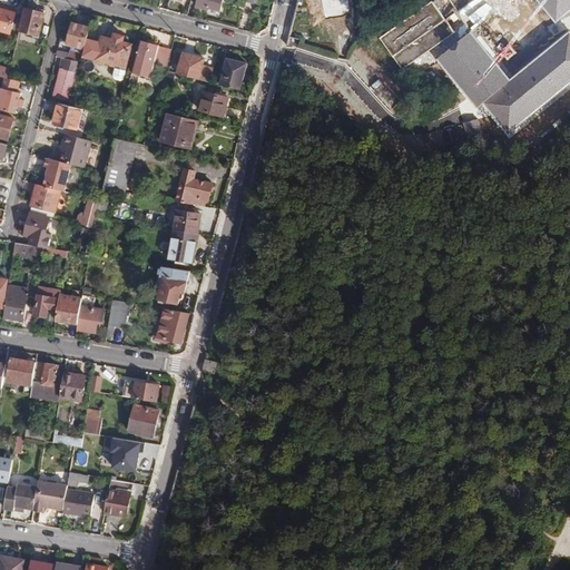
[(198,0),(197,7),(209,10),(210,8),(222,11),(224,0),(198,0)]
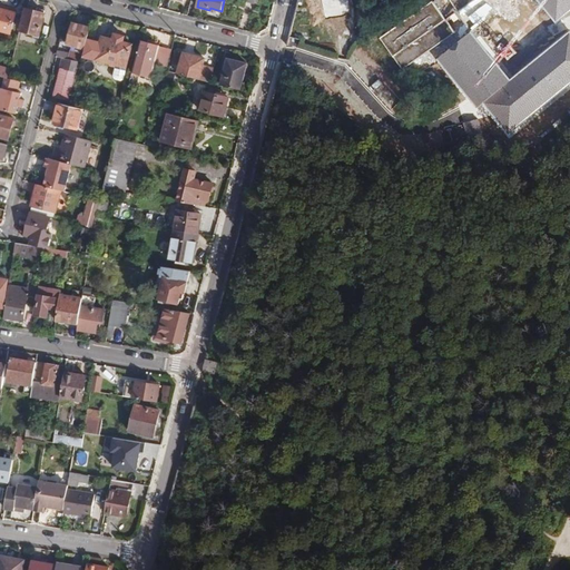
[(347,0),(326,0),(330,13),(350,5),(347,0)]
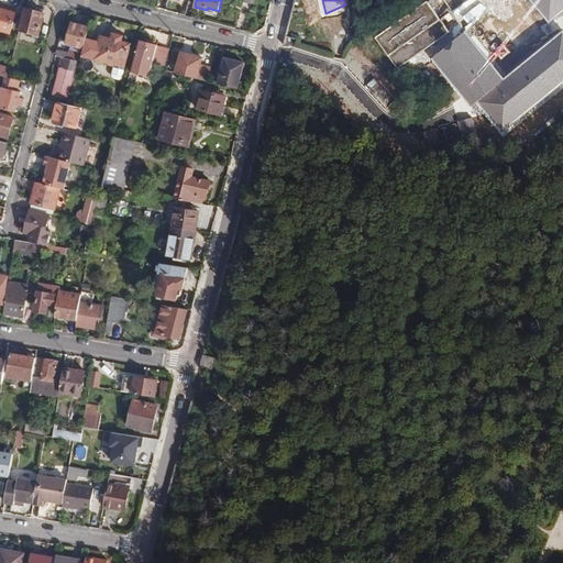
[(445,0),(453,11),(467,0),(445,0)]
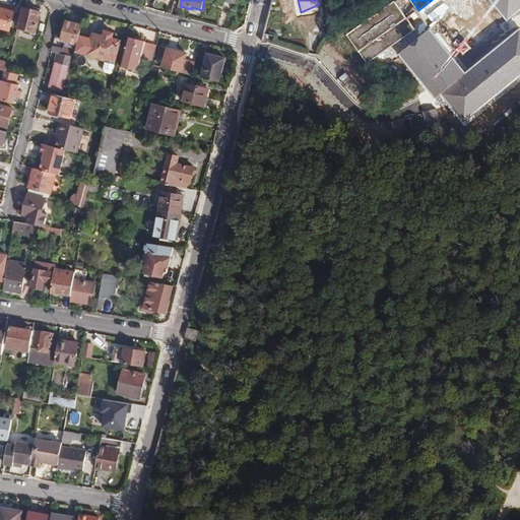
[(519,0),(492,0),(508,20),(519,10),(519,0)]
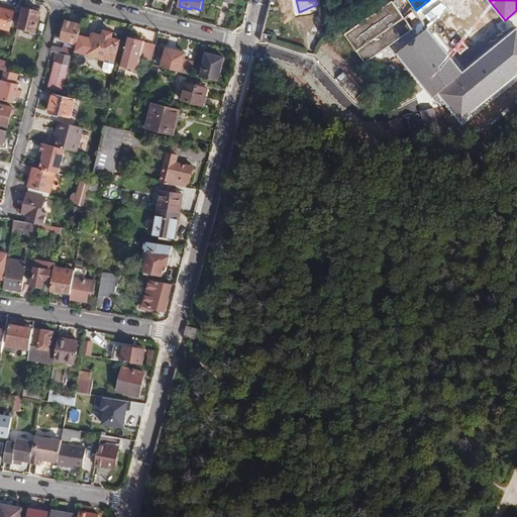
[(413,29),(392,1),(345,34),(366,63),(413,29)]
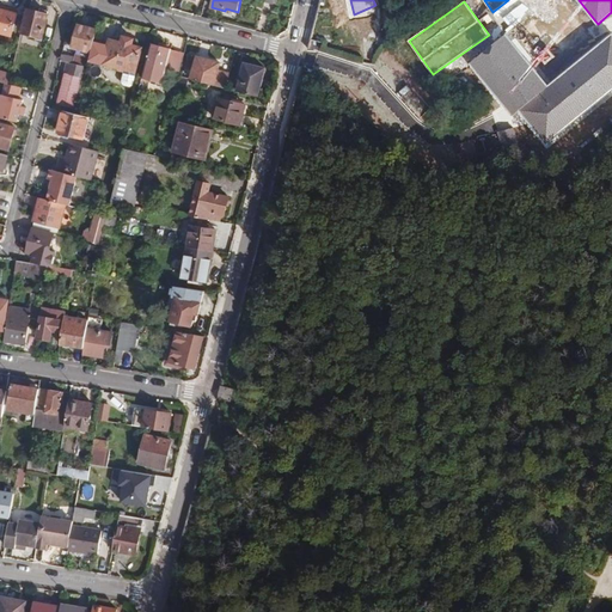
[(18,13),(0,8),(0,32),(12,36),(18,13)]
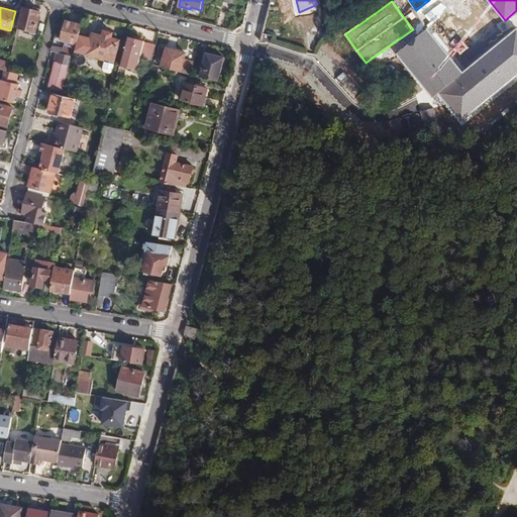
[(36,32),(41,11),(24,8),(19,27),(36,32)]
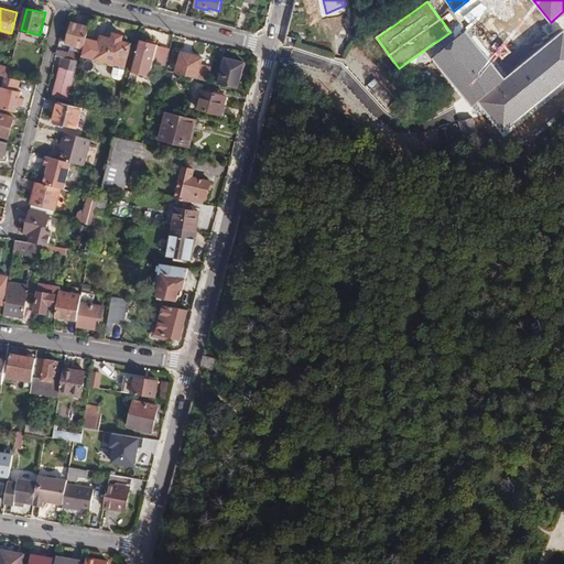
[(69,53),(67,58),(80,62),(89,26),(72,22),(66,44),(71,45),(69,53)]
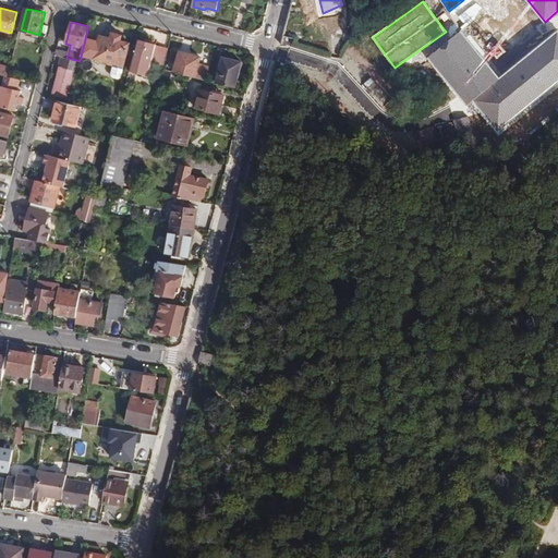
[(557,32),(500,79),(461,31),(428,58),(468,107),(475,101),(498,130),(557,82),(557,32)]
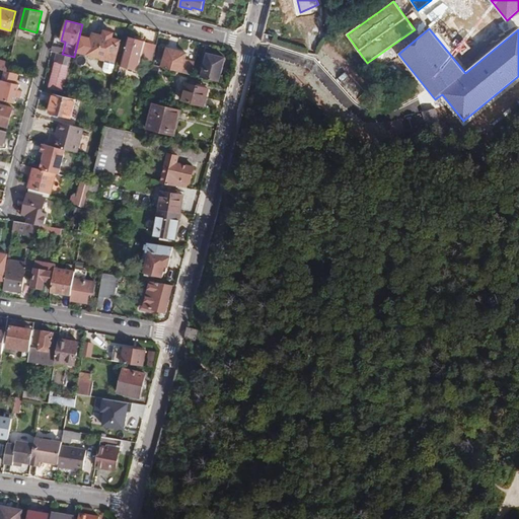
[(113,72),(121,40),(112,38),(113,33),(104,31),(104,35),(93,32),(87,55),(105,59),(102,70),(104,72),(110,74),(113,72)]
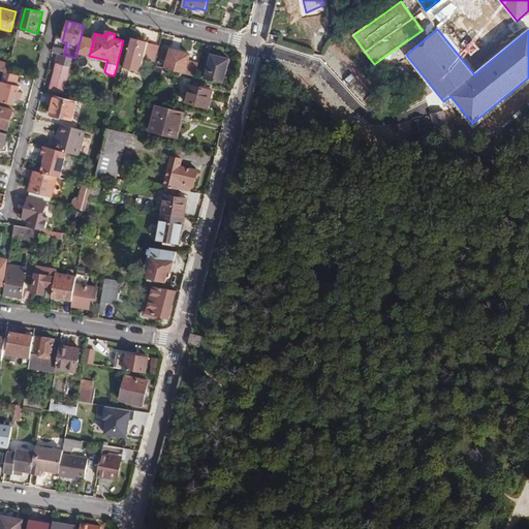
[(147,42),(130,38),(125,59),(142,63),(147,42)]
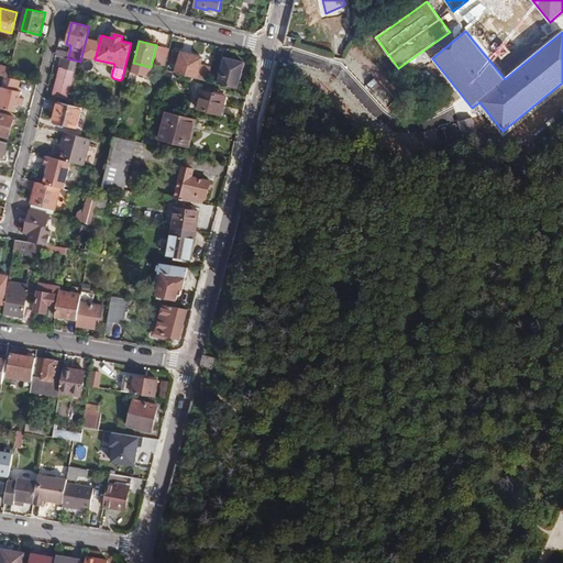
[(178,62),(176,73),(208,80),(211,67),(201,64),(203,56),(181,51),(181,52),(175,51),(173,61),(178,62)]
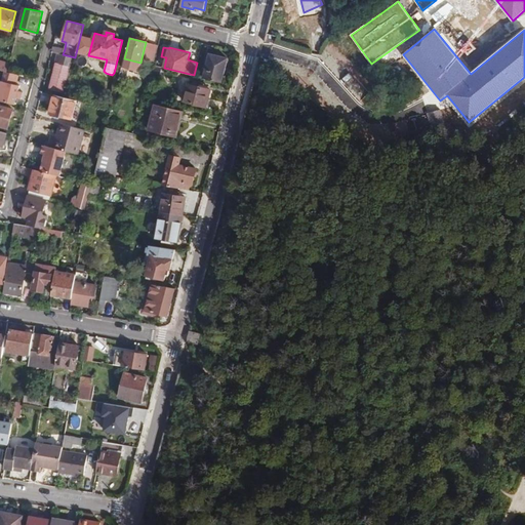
[(63,54),(57,53),(55,63),(56,63),(49,88),(66,93),(75,57),(63,54)]
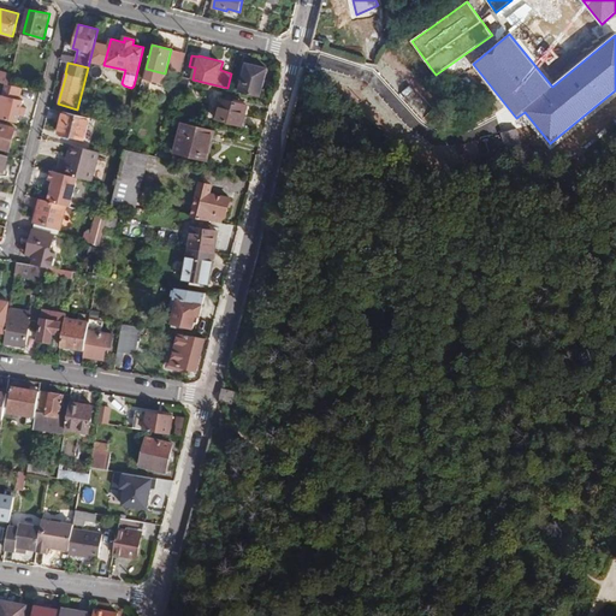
[(238,92),(260,96),(268,69),(247,63),(238,92)]
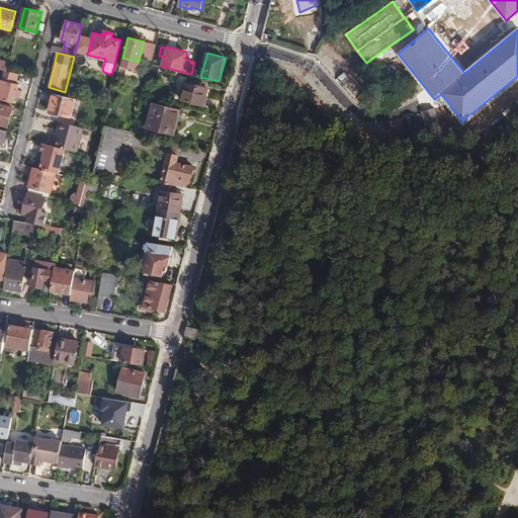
[(0,69),(7,71),(10,62),(0,59),(0,69)]
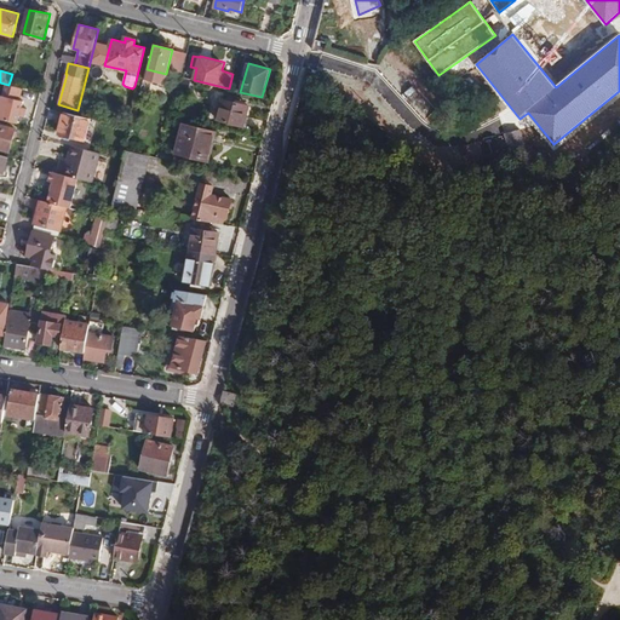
[(23,89),(9,85),(0,82),(0,96),(1,97),(0,99),(0,119),(18,124),(24,103),(19,101),(23,89)]
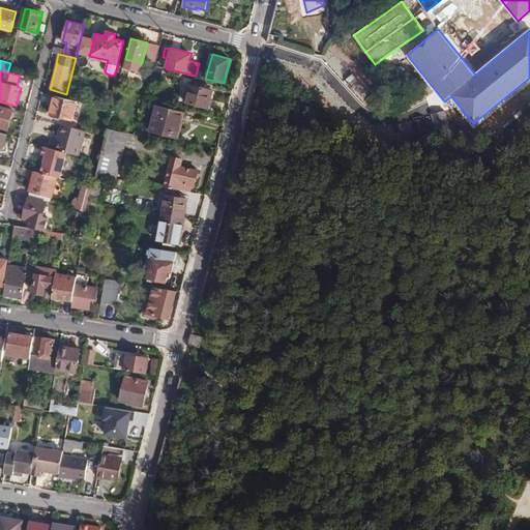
[(186,102),(208,109),(213,90),(192,85),(186,102)]
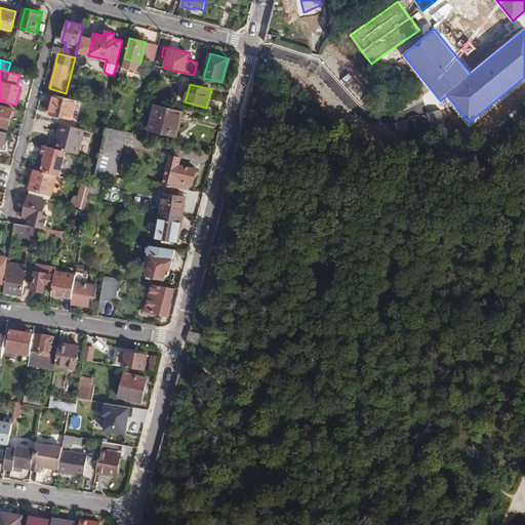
[(65,97),(54,94),(49,114),(72,120),(77,101),(65,97)]
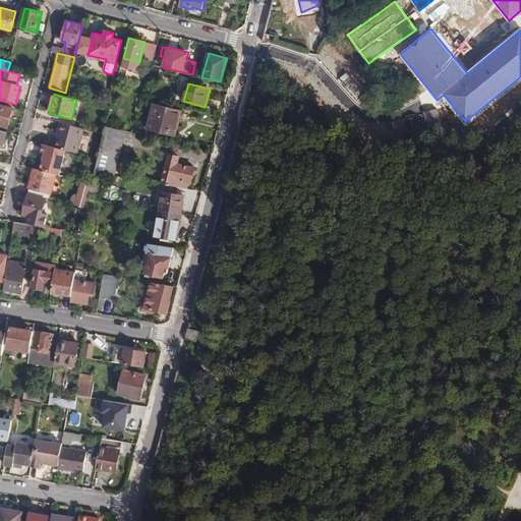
[(0,125),(8,128),(13,108),(0,104),(0,125)]
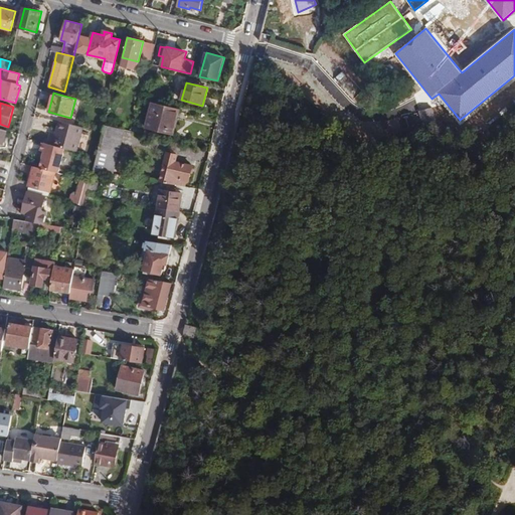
[(146,127),(165,133),(166,129),(174,131),(180,110),(152,103),(146,127)]
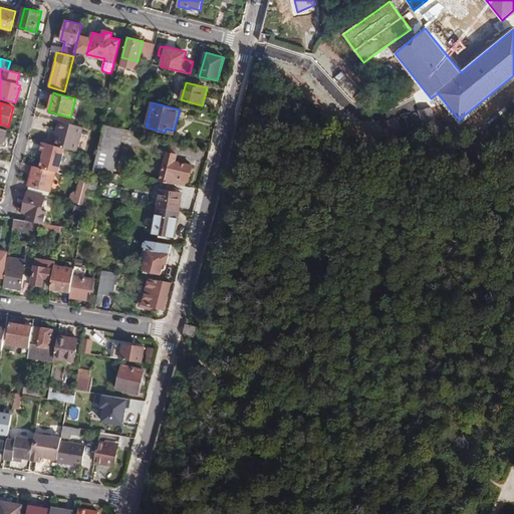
[(52,145),(65,148),(76,151),(83,126),(58,120),(52,145)]
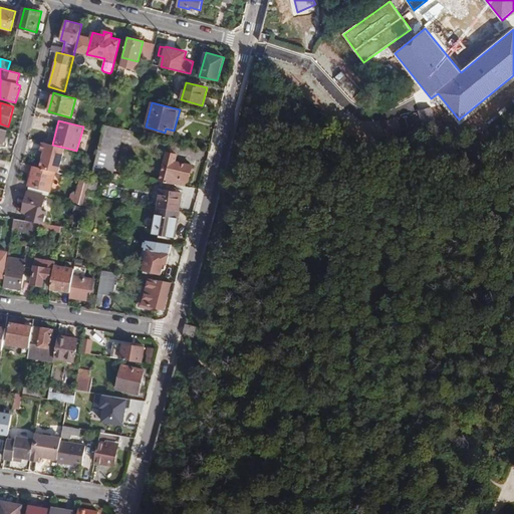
[(96,156),(93,170),(113,174),(124,130),(104,124),(102,132),(96,156)]
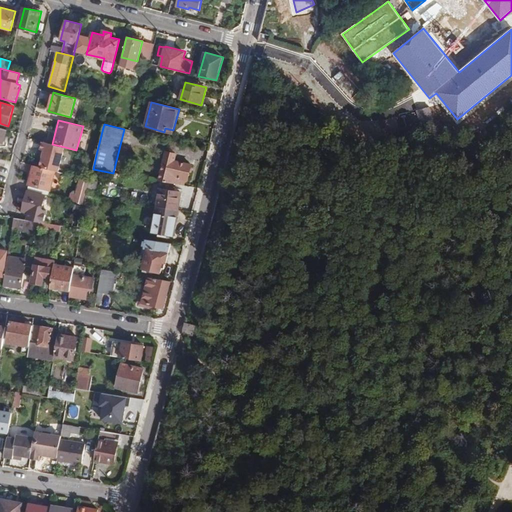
[(55,171),(59,172),(65,147),(52,144),(43,142),(41,150),(43,150),(46,151),(44,157),(41,167),(55,171)]
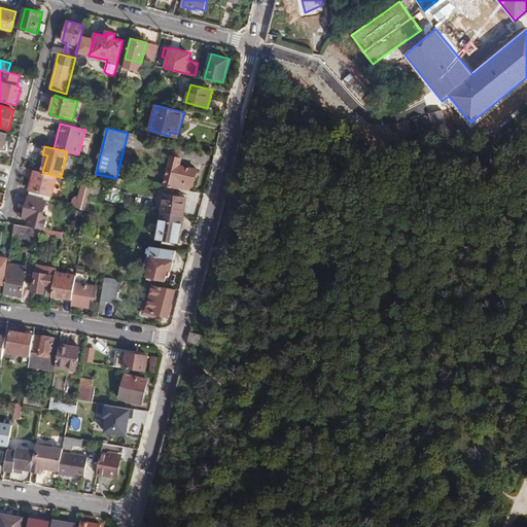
[(164,186),(189,190),(190,184),(194,184),(197,170),(180,166),(182,160),(171,156),(164,186)]
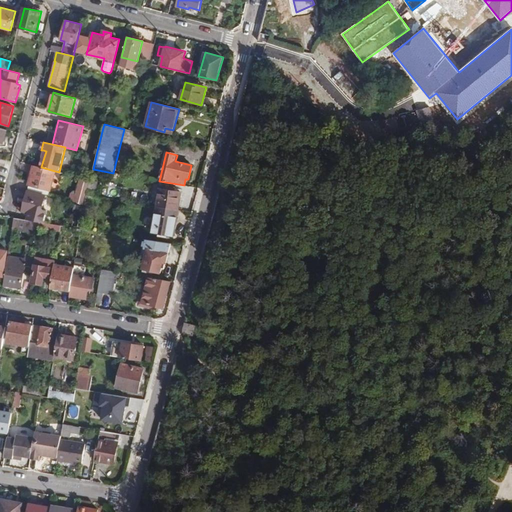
[(41,167),(34,166),(32,171),(29,181),(29,184),(50,189),(55,171),(41,167)]
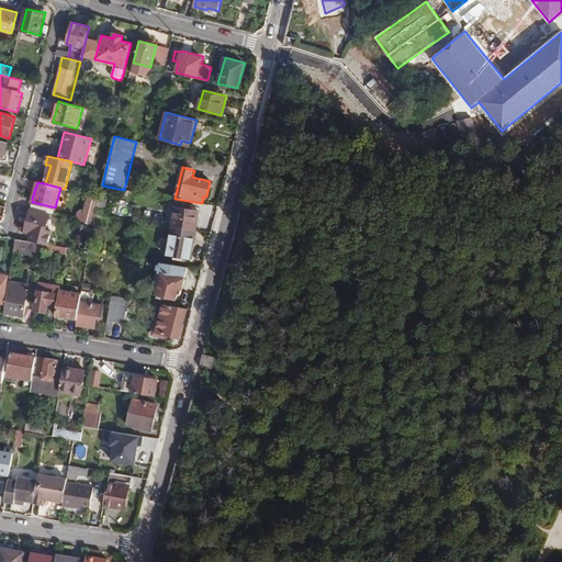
[(78,211),(75,220),(91,223),(99,197),(87,194),(82,212),(78,211)]
